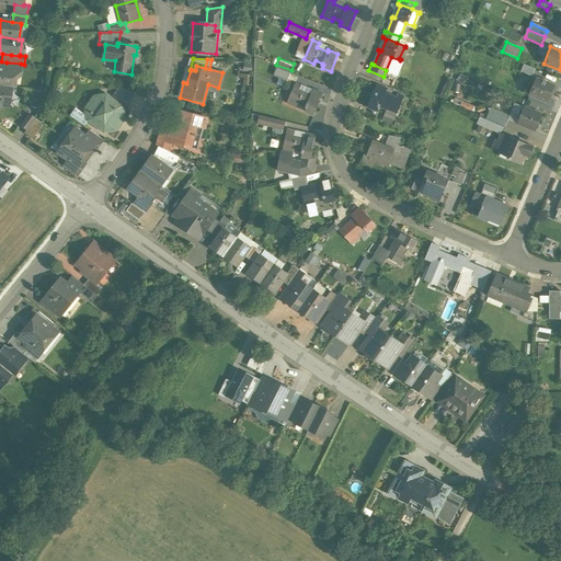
[(535,69),(525,65),(522,71),(531,76),(535,69)]
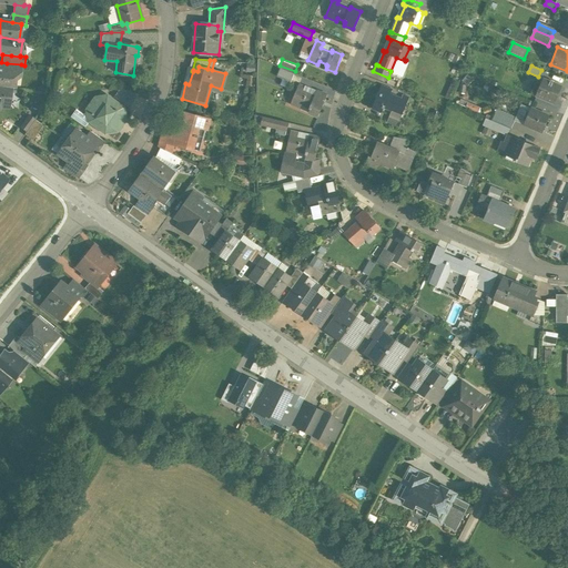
[(6,69),(0,68),(0,85),(11,88),(14,89),(16,81),(20,77),(21,71),(6,69)]
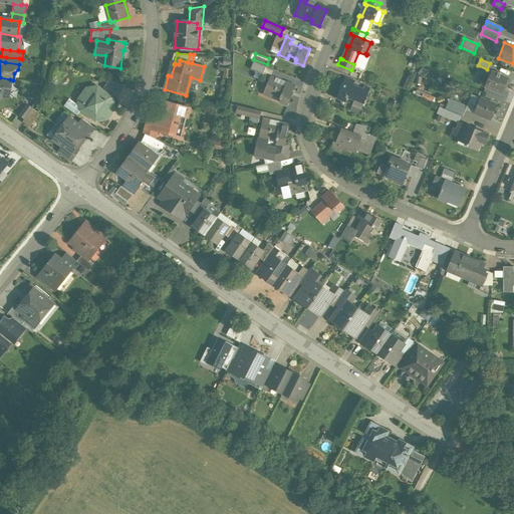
[(266,67),(254,61),(251,69),(263,74),(266,67)]
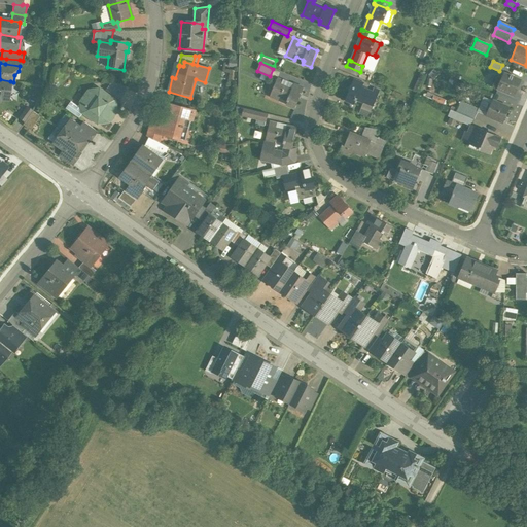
[(504,72),(501,80),(496,78),(493,86),(497,89),(514,96),(521,79),(504,72)]
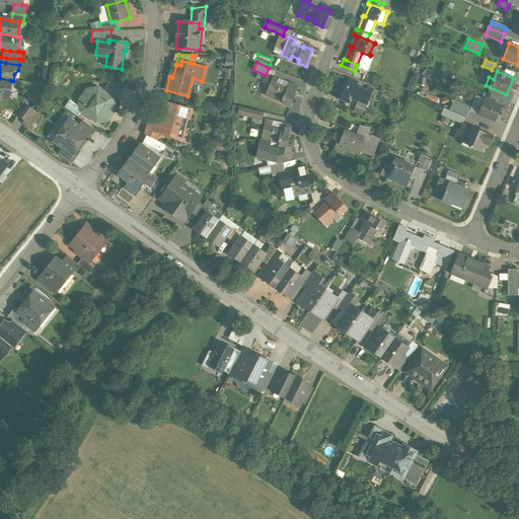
[(279,79),(273,77),(266,94),(275,98),(276,95),(283,98),(283,99),(284,99),(282,102),(290,106),(297,89),(288,85),(288,87),(277,83),(279,79)]
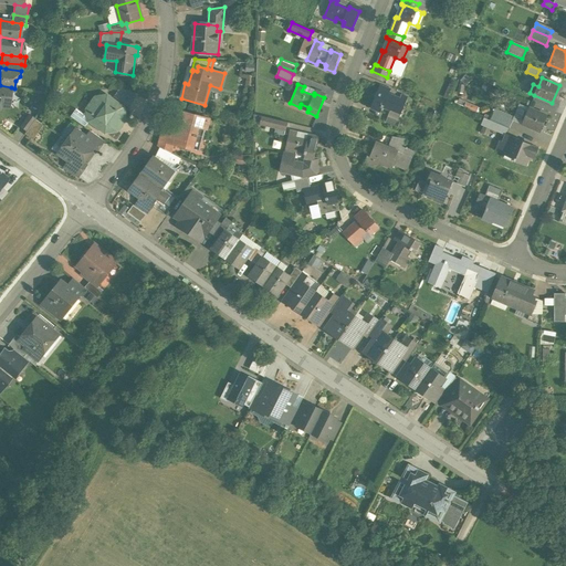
[(0,85),(0,107),(2,106),(9,107),(11,87),(0,85)]
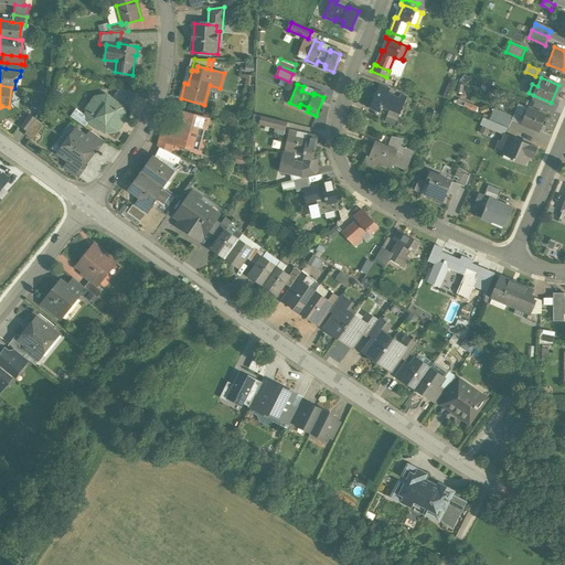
[(138,94),(119,88),(114,97),(128,107),(138,94)]
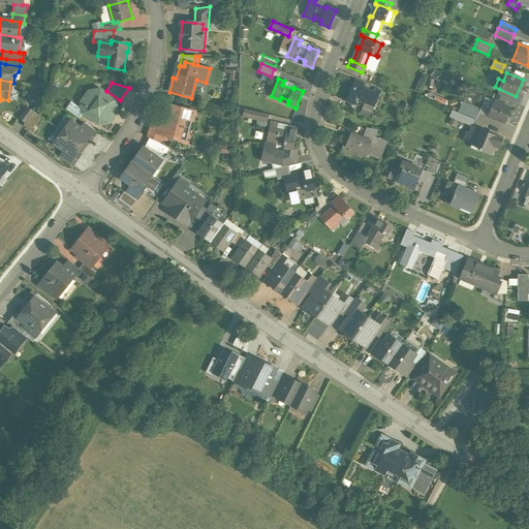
[(364,87),(354,83),(347,99),(355,103),(356,100),(358,101),(359,100),(365,102),(364,104),(373,109),(380,91),(375,89),(373,93),(363,88),(364,87)]
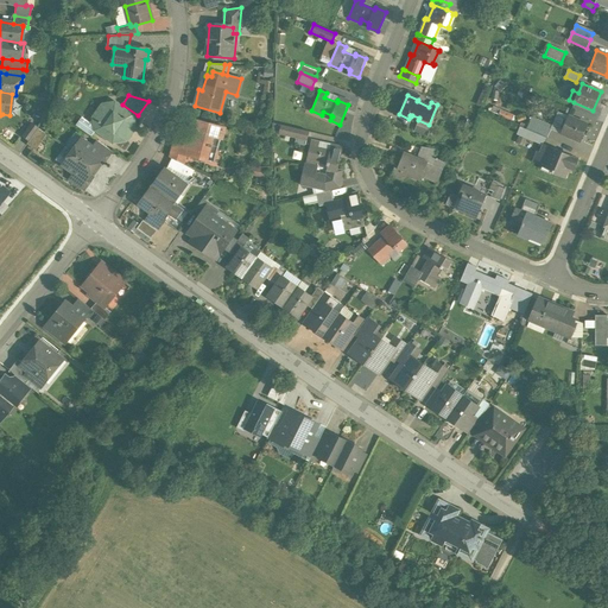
[(133,115),(114,102),(113,105),(112,103),(107,105),(105,107),(102,106),(94,118),(96,120),(94,122),(95,127),(96,128),(95,130),(113,143),(115,141),(116,141),(122,141),(124,139),(126,140),(134,128),(132,126),(134,125),(133,119),(132,118),(133,115)]
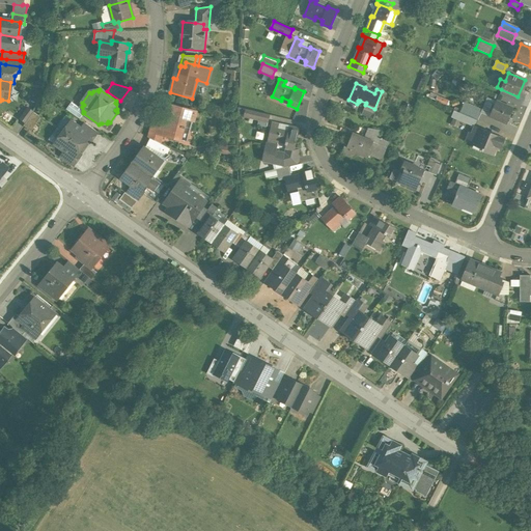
[(496,101),(496,102),(491,99),(485,109),(492,112),(490,116),(506,123),(513,108),(496,101)]
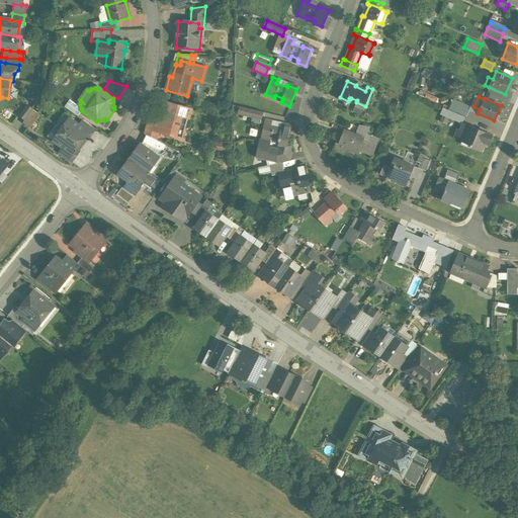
[(453,100),(449,110),(456,113),(456,111),(466,116),(470,107),(453,100)]
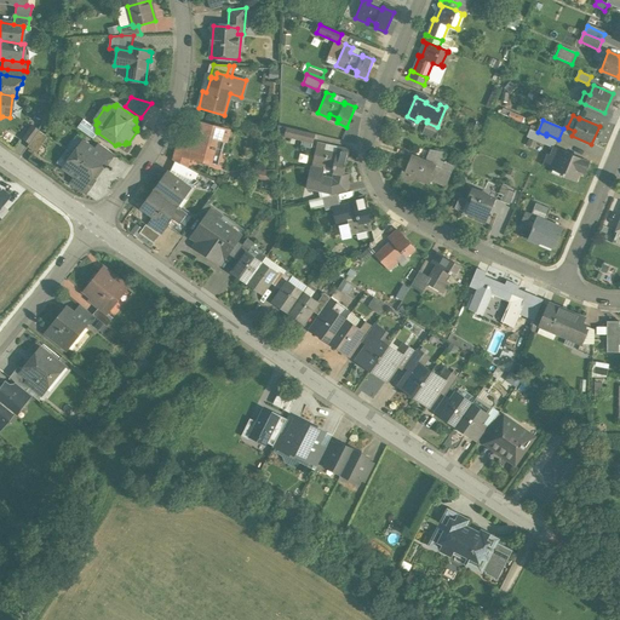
[(228,131),(199,124),(191,151),(189,159),(190,159),(211,165),(214,150),(217,151),(217,150),(222,151),(228,131)]
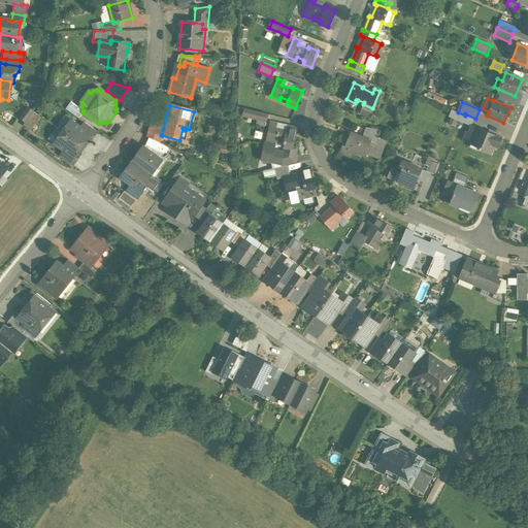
[(27,107),(19,119),(25,123),(32,111),(27,107)]
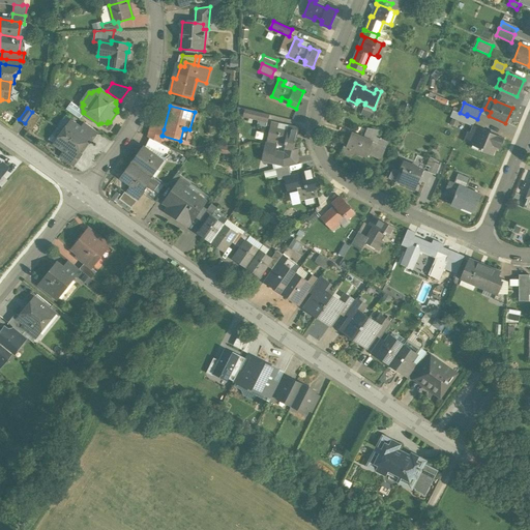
[(256,112),(244,109),(243,116),(254,119),(256,112)]
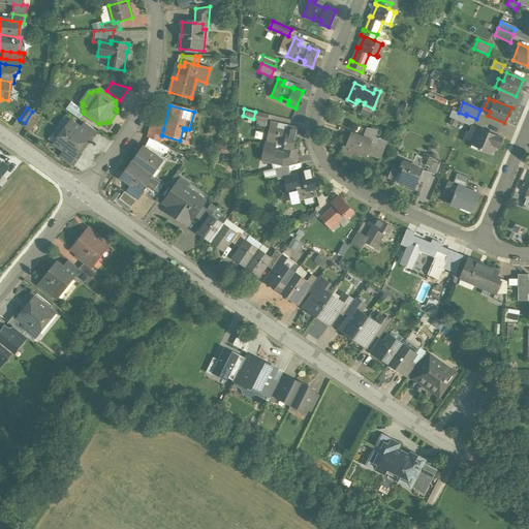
[(269,115),(255,112),(253,119),(258,120),(267,122),(269,115)]
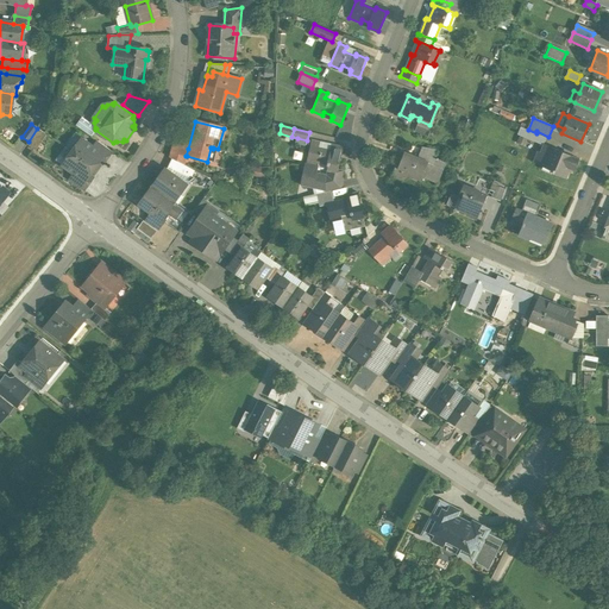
[(548,137),(537,131),(537,133),(533,140),(545,145),(548,137)]
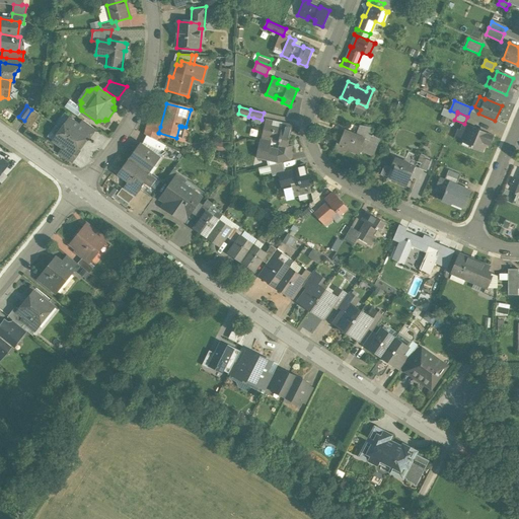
[(79,126),(69,118),(61,130),(81,144),(87,136),(89,138),(92,134),(79,126)]
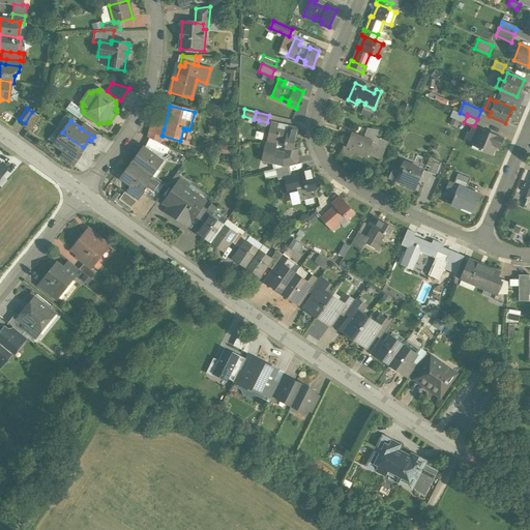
[(288,128),(288,130),(276,127),(277,123),(271,122),(266,142),(276,145),(277,141),(285,143),(285,144),(286,144),(285,147),(294,149),(298,130),(288,128)]
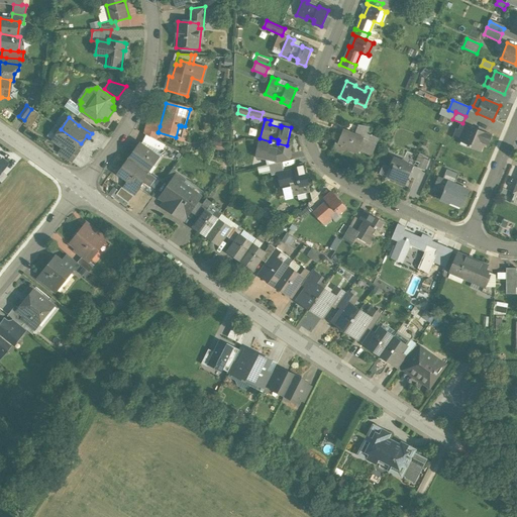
[(95,129),(83,120),(79,125),(92,133),(95,129)]
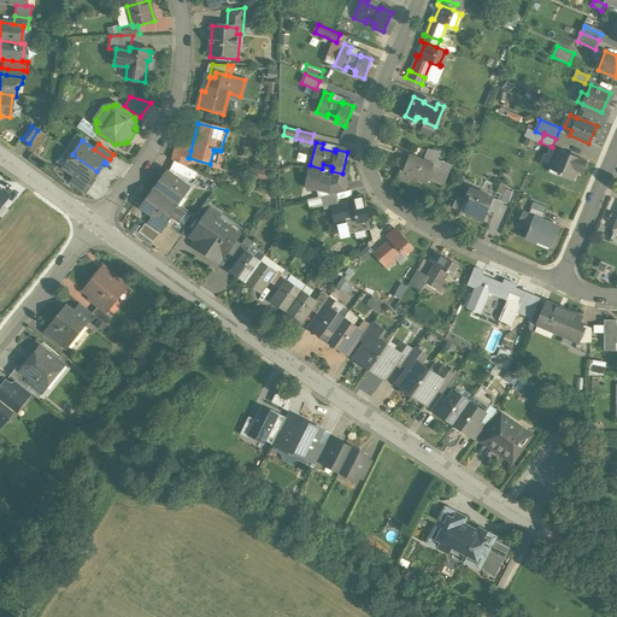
[(191,151),(176,147),(174,160),(187,168),(189,158),(188,158),(191,151)]
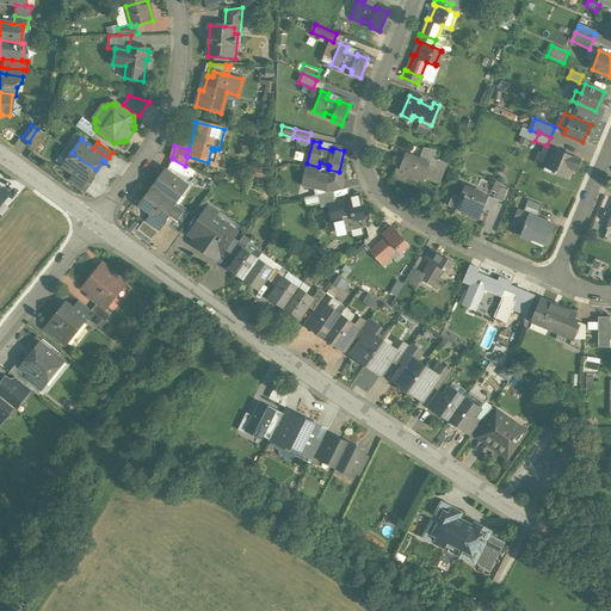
[(581,160),(553,147),(544,166),(555,171),(554,173),(567,179),(572,168),(576,171),(581,160)]
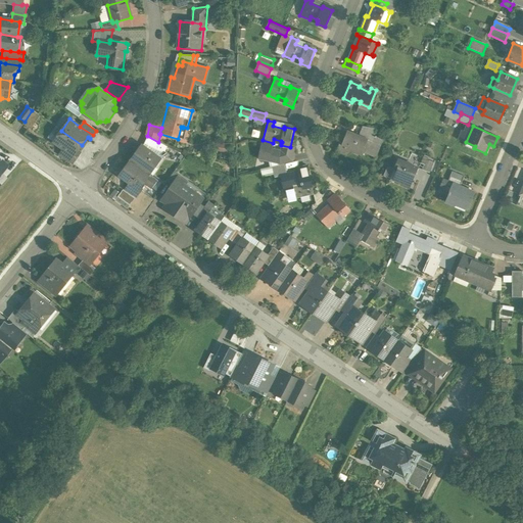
[(364,127),(360,137),(371,142),(374,137),(376,129),(364,127)]
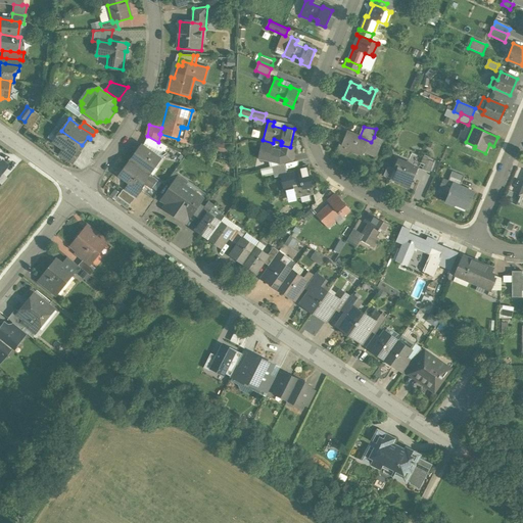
[(82,145),(61,131),(53,142),(63,149),(76,158),(79,155),(76,153),(82,145)]
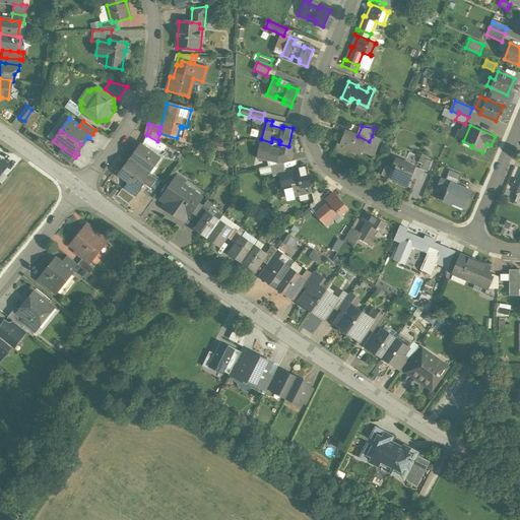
[(358,136),(345,131),(339,145),(336,144),(334,149),(343,152),(345,147),(360,153),(365,139),(358,136)]
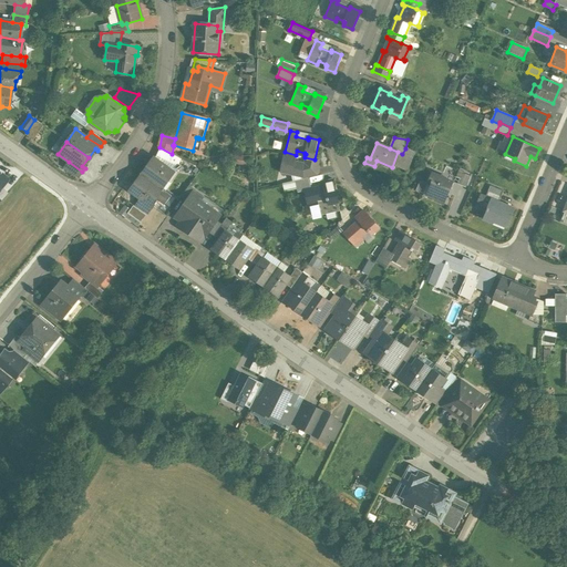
[(172,154),(160,147),(156,156),(169,163),(173,155),(172,154)]
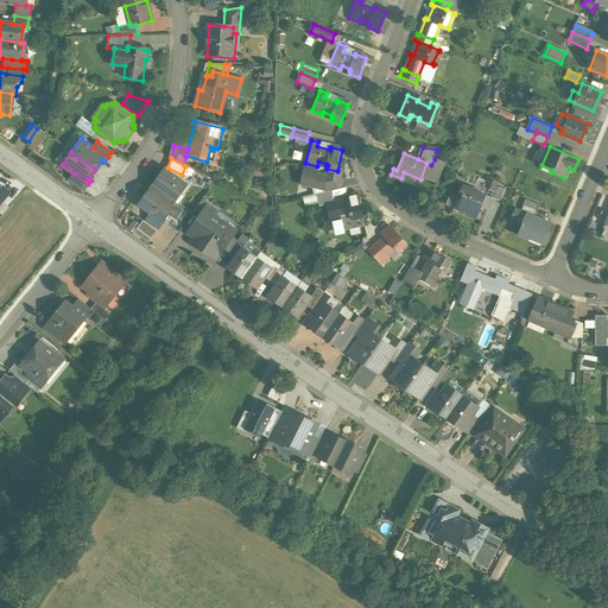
[(426,163),(423,173),(438,179),(444,163),(435,159),(431,165),(426,163)]
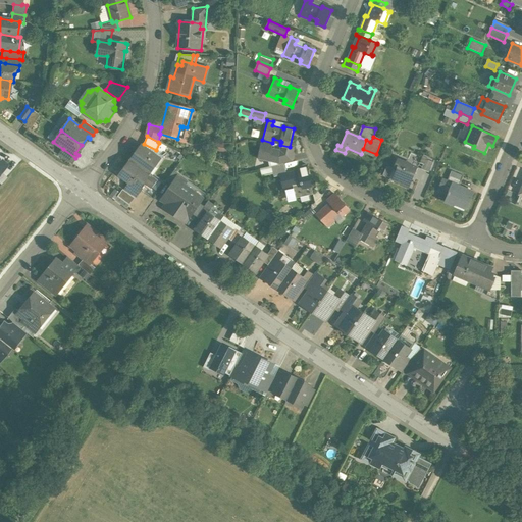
[(290,147),(280,145),(279,150),(271,148),(272,144),(261,142),(257,159),(267,161),(277,159),(278,158),(288,156),(290,147)]
